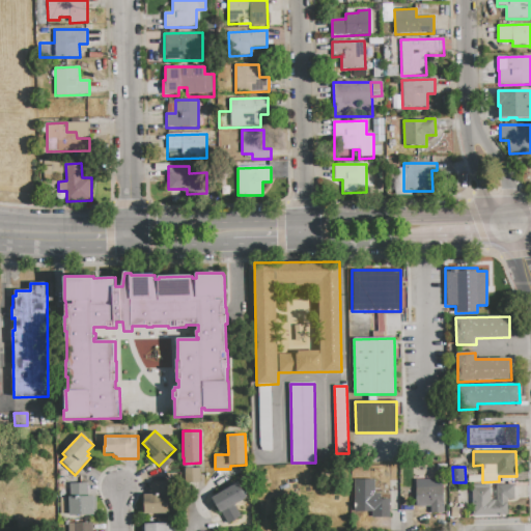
[(199,469),(199,483),(186,483),(186,469),(199,469)]
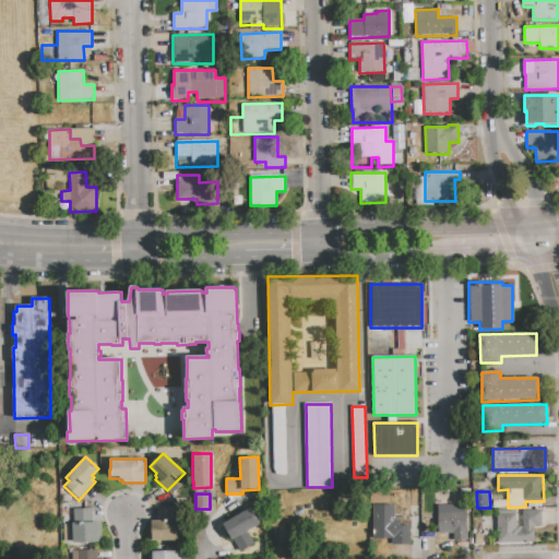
[(411,526),(411,546),(391,546),(391,539),(372,539),(372,506),(394,504),(395,520),(401,520),(402,526),(411,526)]
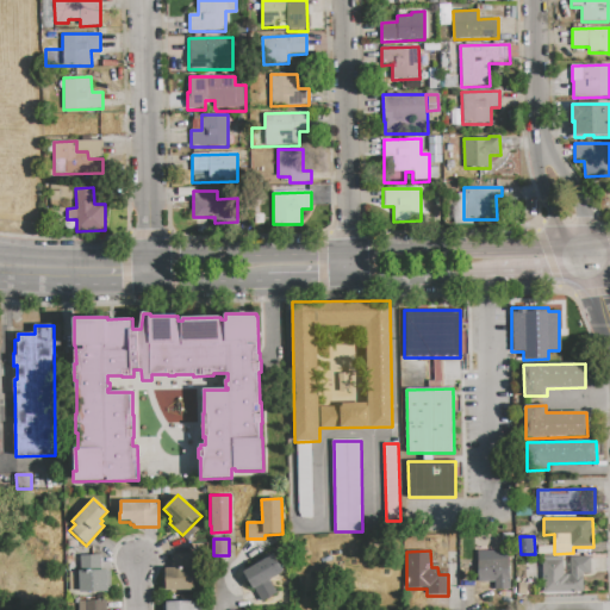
[(172,554),(192,553),(193,567),(172,567),(172,554)]
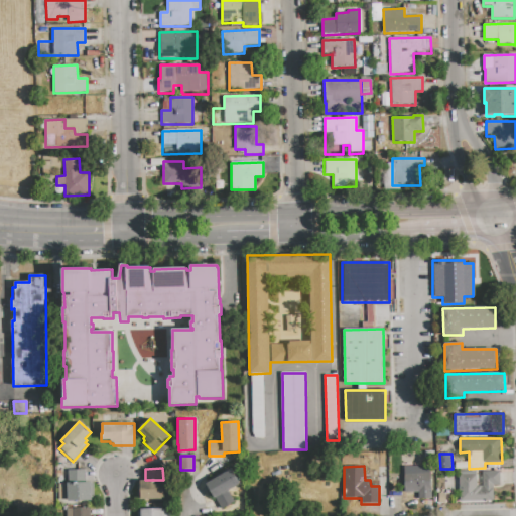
[(231,470),(240,484),(228,491),(234,503),(220,511),(205,485),(231,470)]
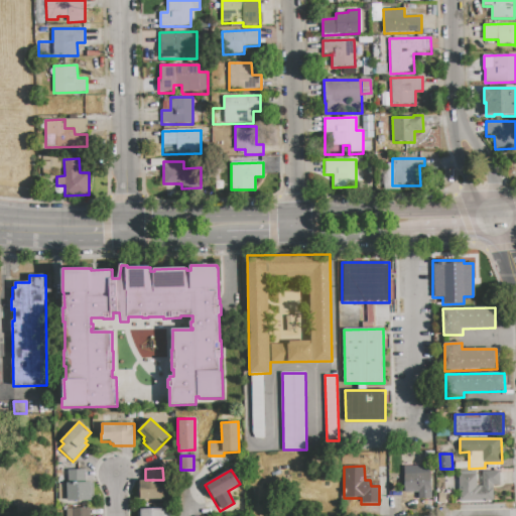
[(494,500),(460,502),(459,472),(477,471),(478,486),(483,486),(482,472),(500,471),(501,485),(493,486),(494,500)]
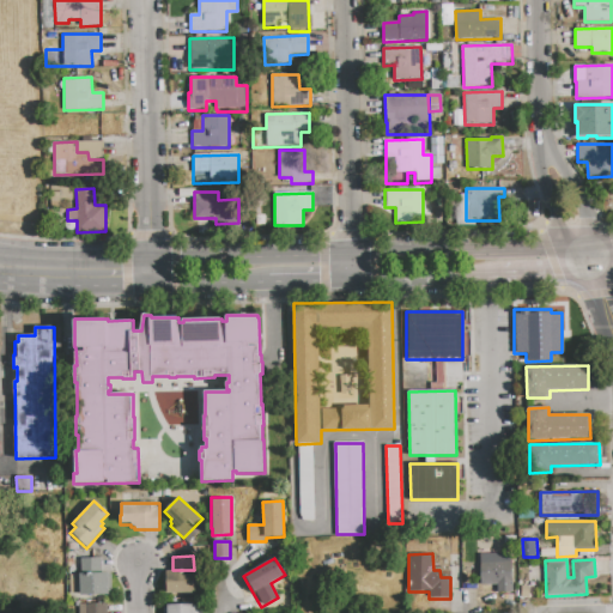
[(480,563),(513,563),(513,593),(497,593),(497,586),(480,586),(480,563)]
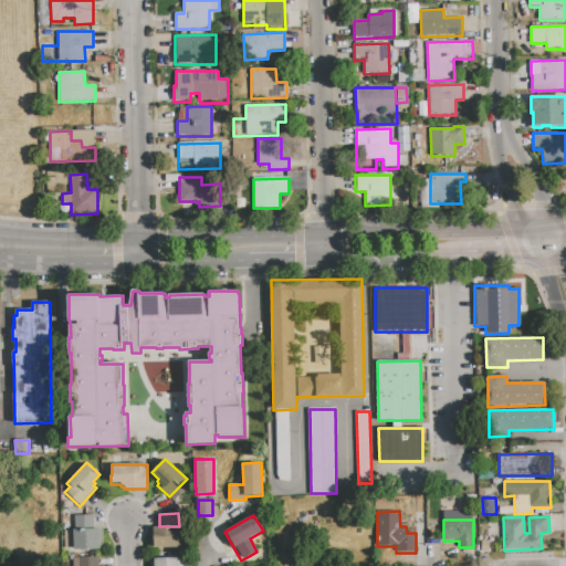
[(154,527),(178,527),(179,548),(154,549),(154,527)]
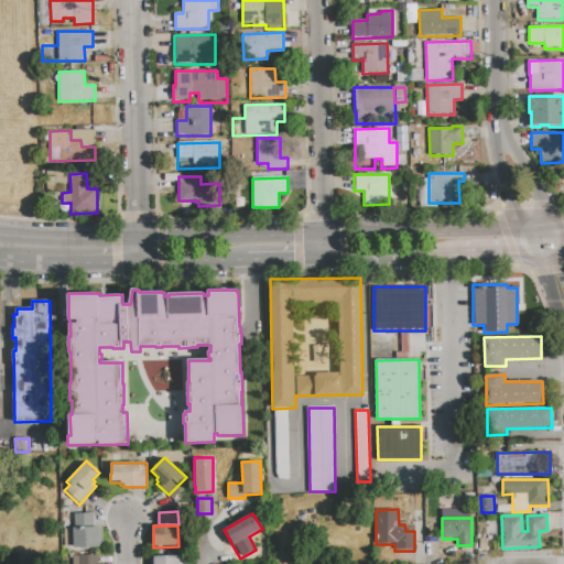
[(64,529),(73,529),(73,528),(99,528),(99,529),(102,529),(102,548),(64,548),(64,529)]
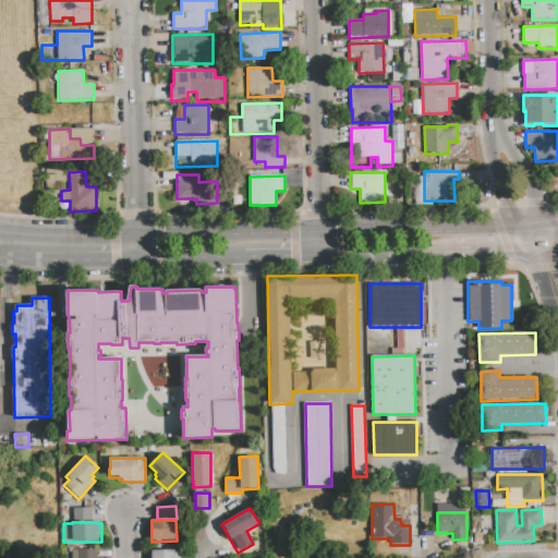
[(98,557),(98,548),(70,549),(70,557),(98,557)]
